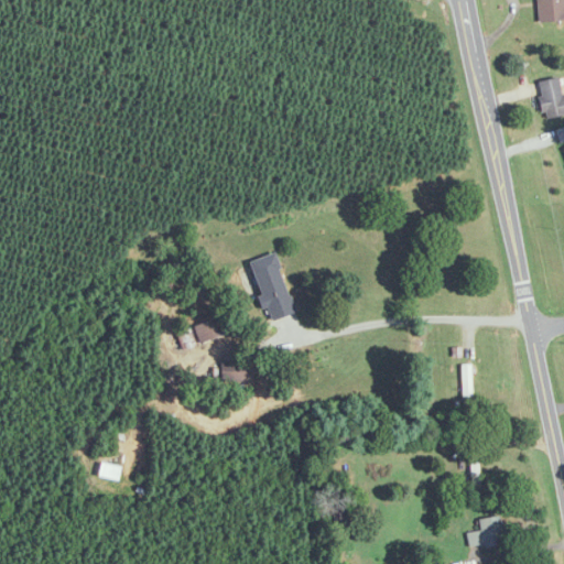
[(535,0),(538,22),(563,20),(563,9),(563,0),(535,0)]
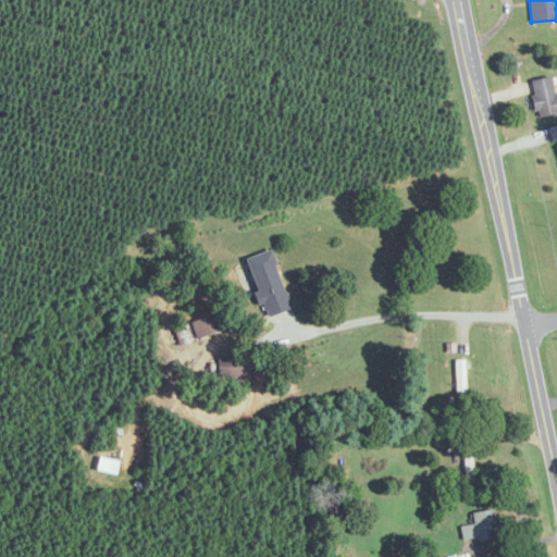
[(556,93),(553,94),(553,78),(533,78),(534,113),(556,112),(556,93)]
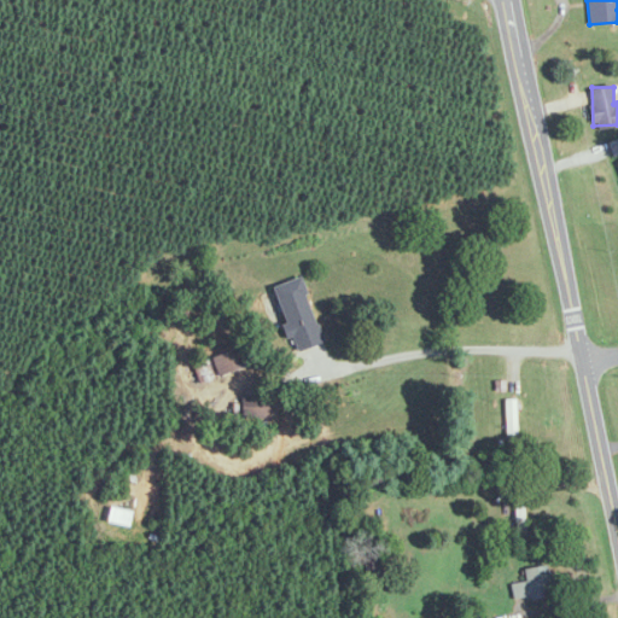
[(274,286),(287,327),(281,328),(286,343),(292,340),(297,351),(324,343),(302,278),(274,286)]
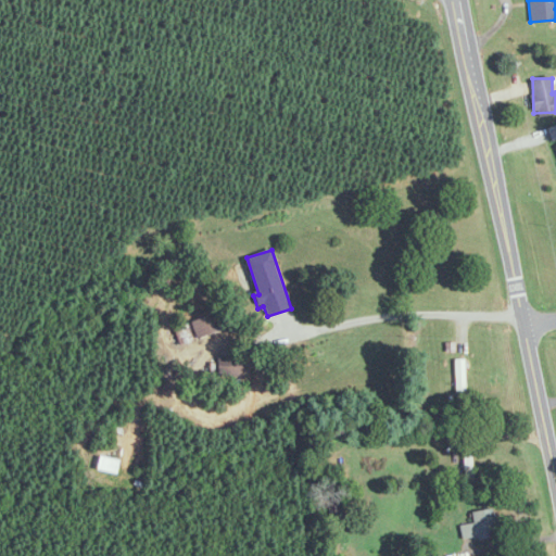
[(191,323),(198,339),(224,328),(217,312),(191,323)]
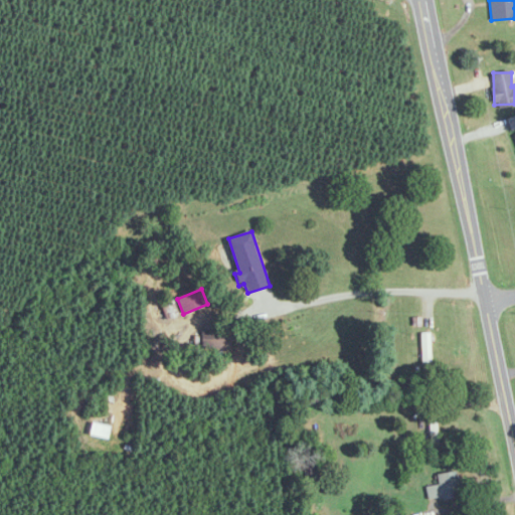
[(226,331),(200,331),(200,349),(226,349),(226,331)]
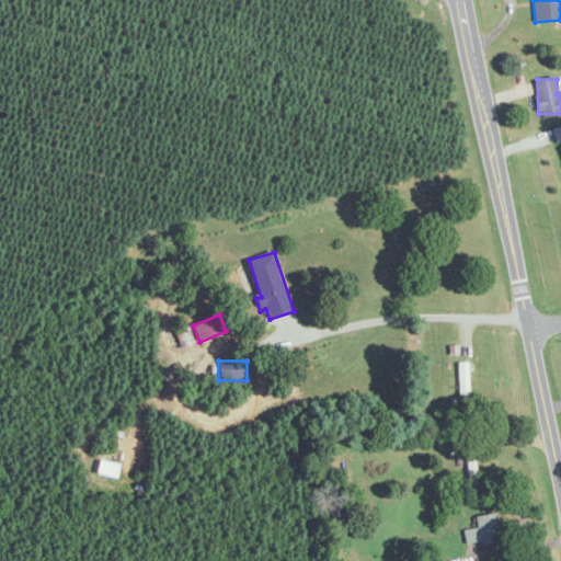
[(469,396),(469,363),(459,363),(459,396),(469,396)]
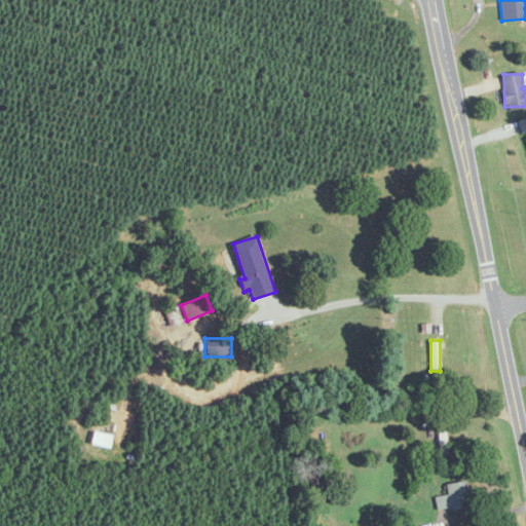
[(113,436),(92,431),(90,446),(110,450),(113,436)]
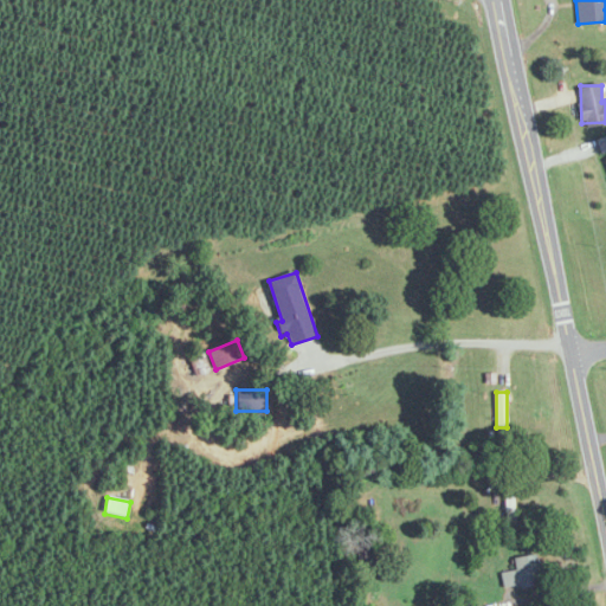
[(503,572),(503,586),(537,586),(537,556),(515,556),(515,572),(503,572)]
